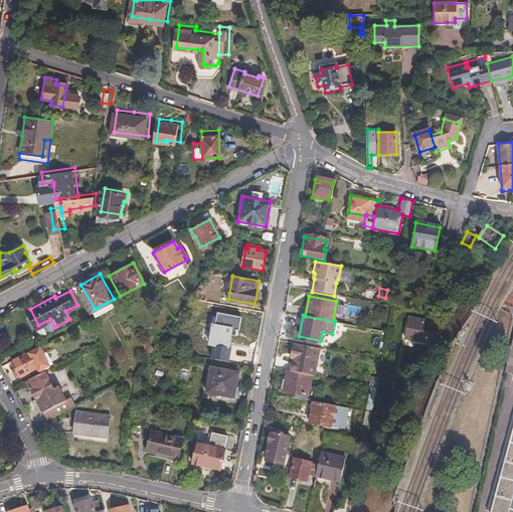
[(404,338),(426,342),(429,331),(421,330),(423,320),(407,317),(404,338)]
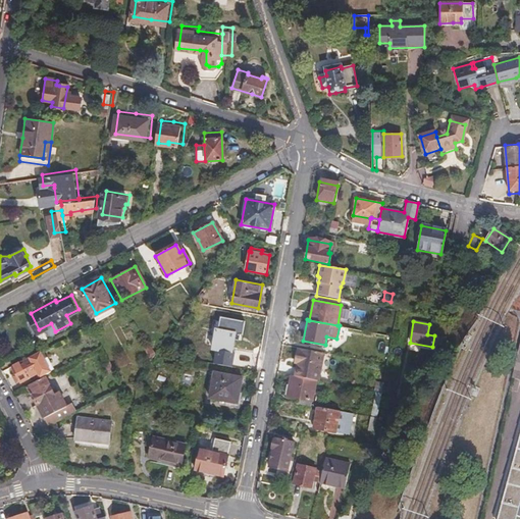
[(182,326),(177,323),(172,329),(176,332),(182,326)]
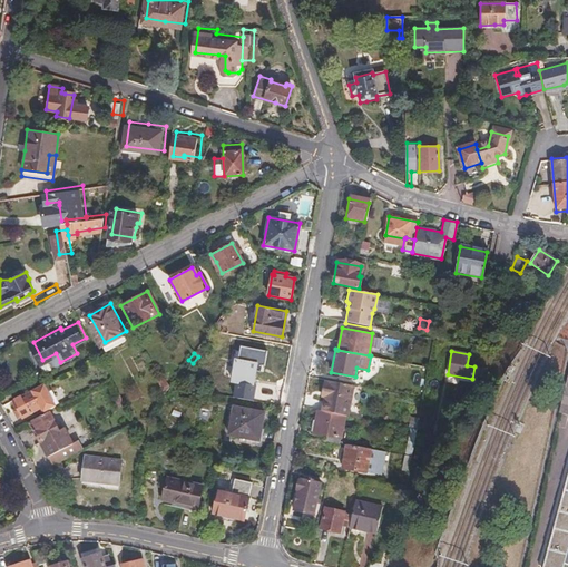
[(567,360),(557,412),(567,414),(567,360)]
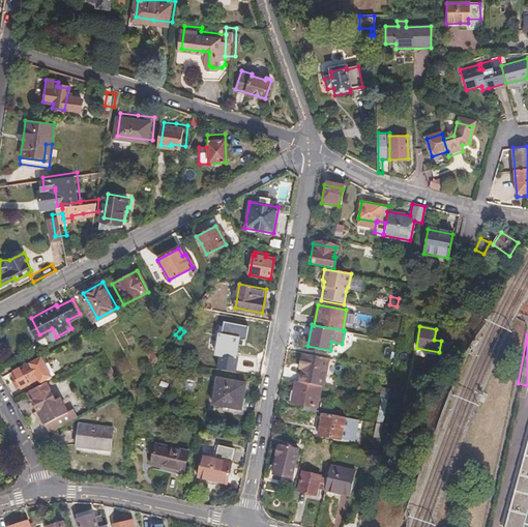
[(150,348),(144,351),(151,366),(156,359),(150,348)]
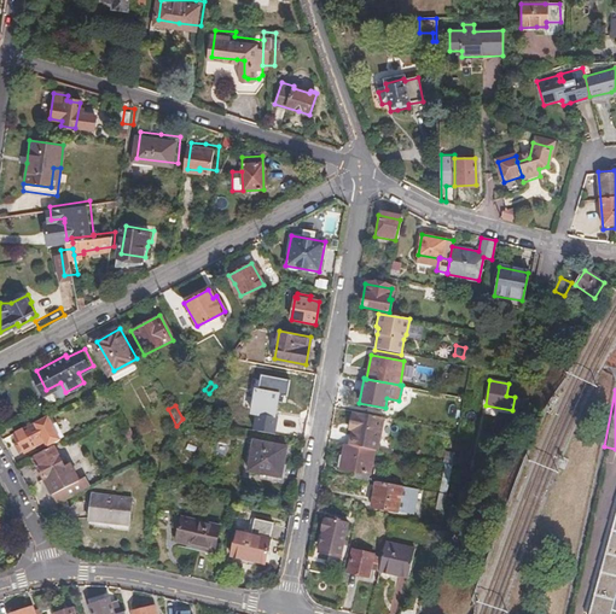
[(375,449),(381,450),(387,417),(355,411),(353,430),(349,444),(375,449)]
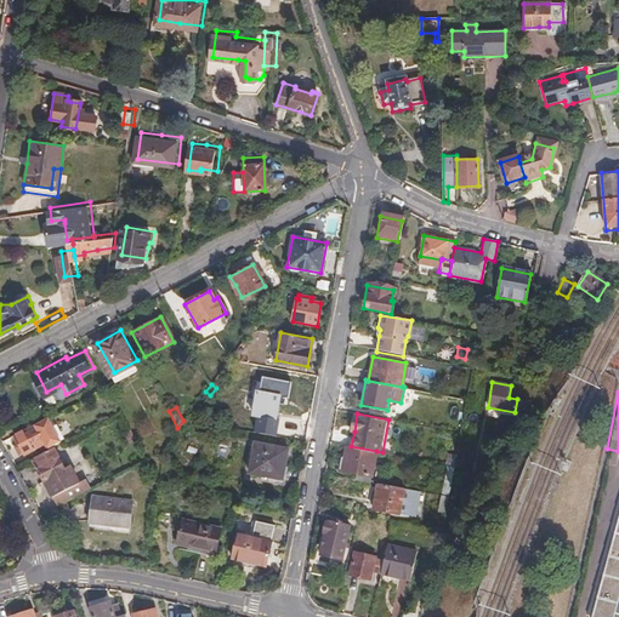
[(46,420),(11,438),(16,446),(21,456),(41,446),(44,451),(58,444),(46,420)]
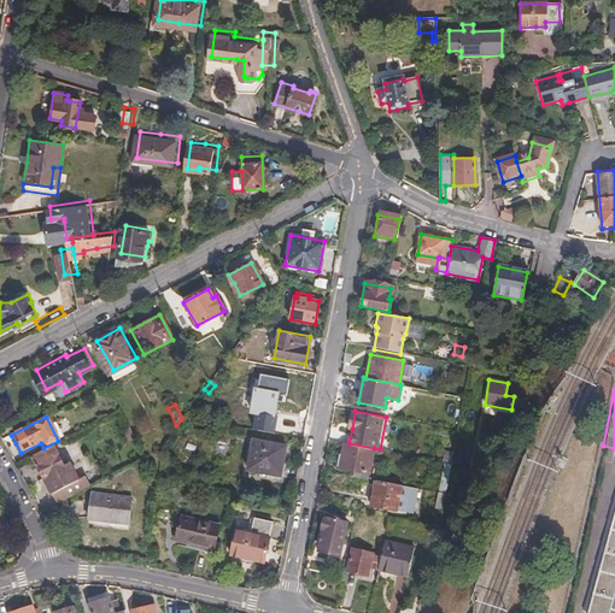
[(134,435),(129,426),(121,431),(126,440),(134,435)]
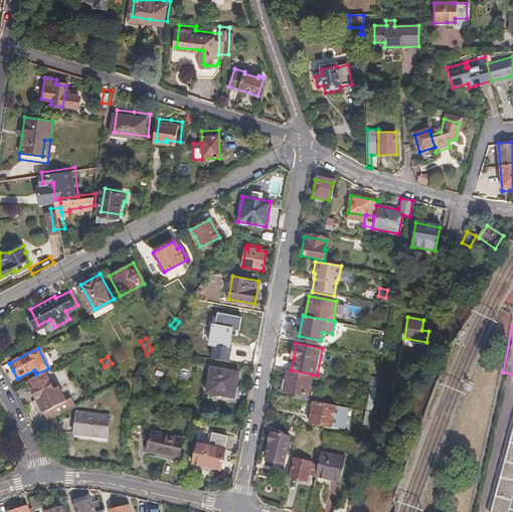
[(206,391),(216,393),(234,396),(238,371),(210,366),(206,391)]
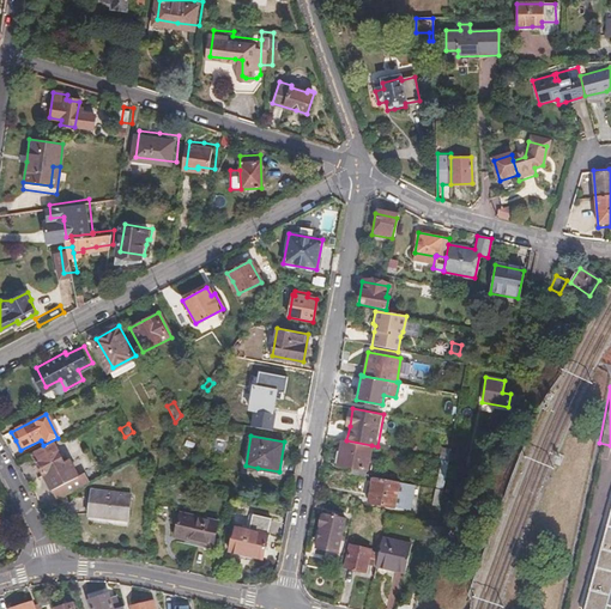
[(64,460),(53,440),(32,451),(52,487),(77,474),(68,457),(64,460)]
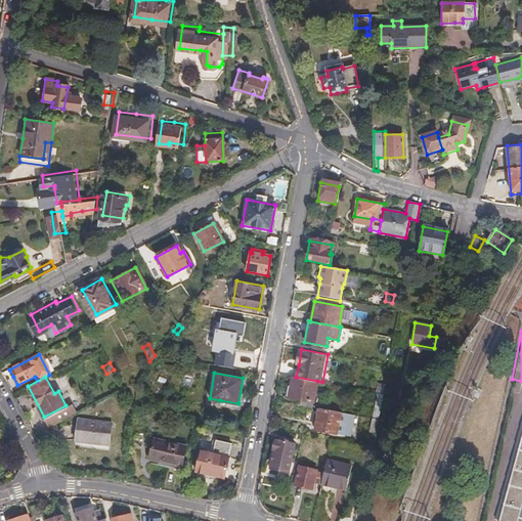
[(302,399),(314,401),(317,381),(296,377),(293,377),(289,396),(302,399)]
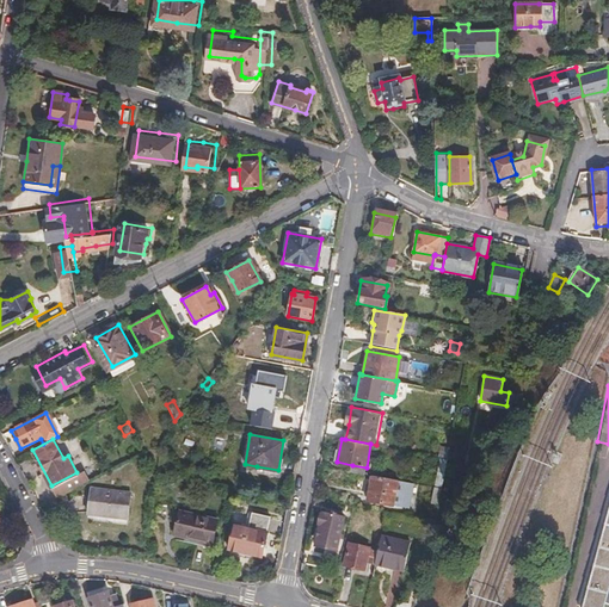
[(278,470),(257,466),(256,472),(277,476),(278,470)]
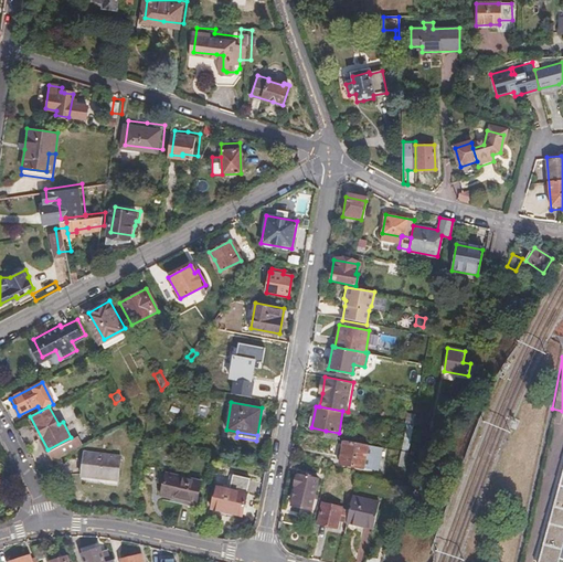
[(76,446),(71,437),(48,449),(52,458),(76,446)]
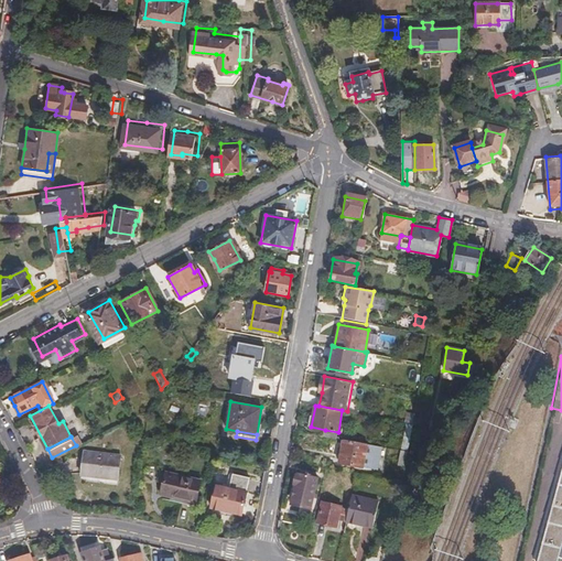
[(361,466),(366,444),(344,440),(339,462),(361,466)]
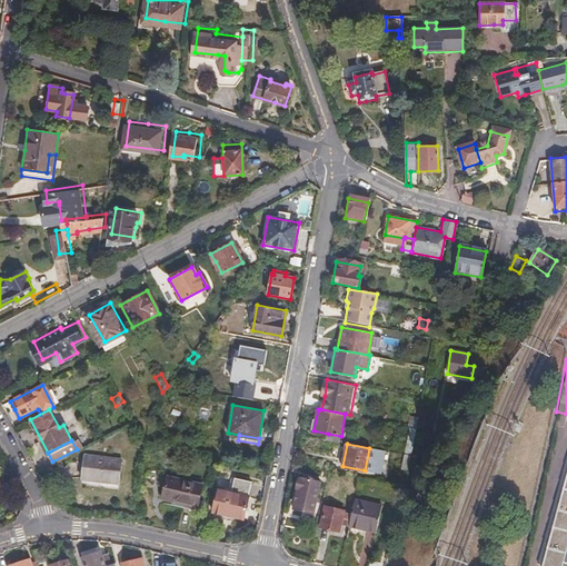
[(120,458),(82,455),(80,477),(88,478),(118,482),(120,458)]
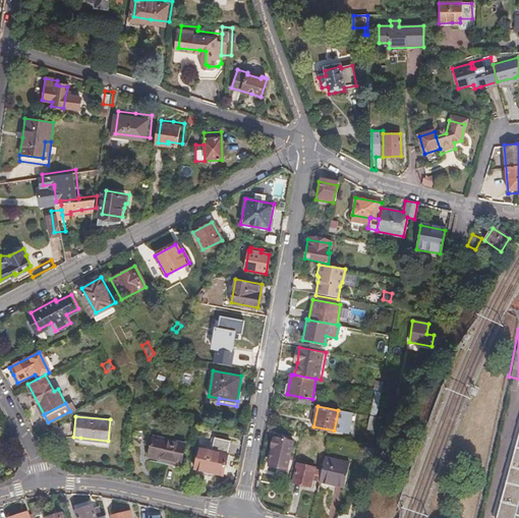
[(513,517),(518,497),(518,429),(495,517),(513,517)]
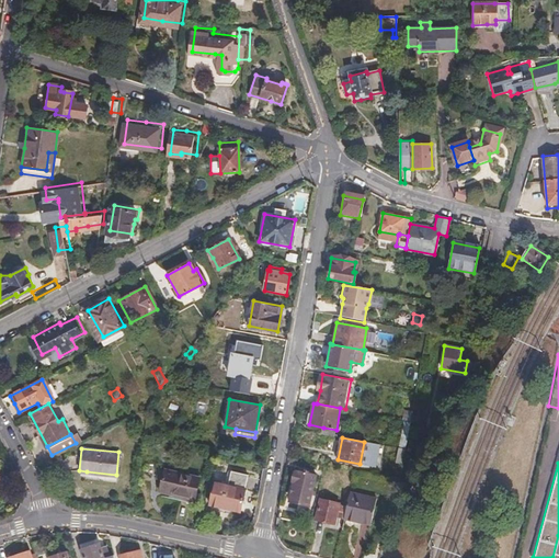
[(162,471),(160,482),(159,489),(169,490),(168,497),(175,498),(198,502),(200,491),(195,490),(198,476),(162,469),(162,471)]
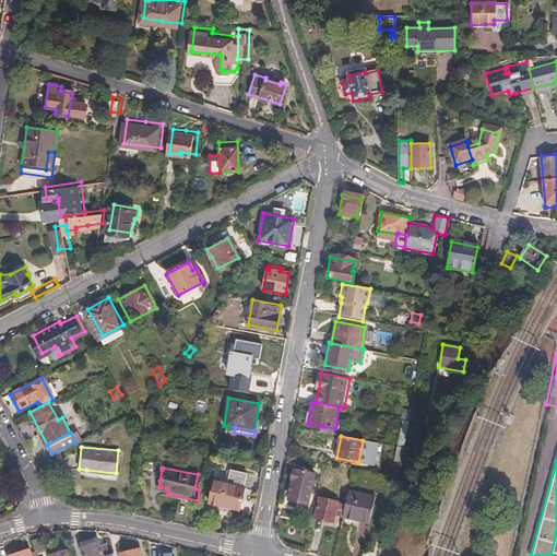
[(226,482),(213,480),(209,503),(223,505),(238,508),(244,486),(243,486),(245,472),(228,469),(226,482)]
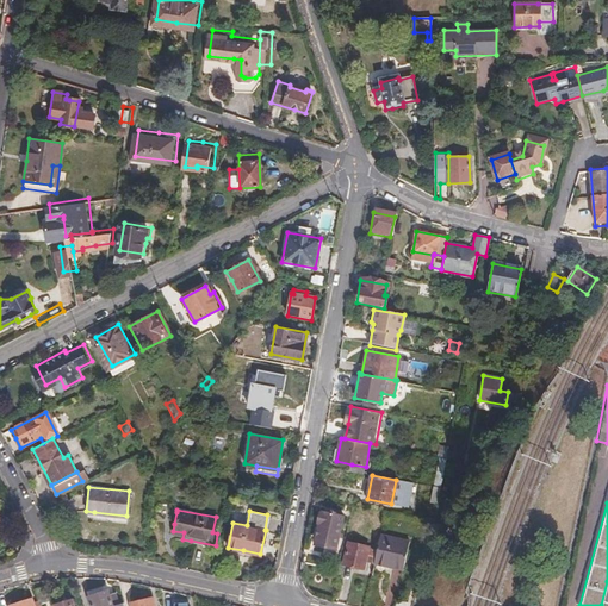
[(342,518),(322,513),(315,544),(335,549),(342,518)]
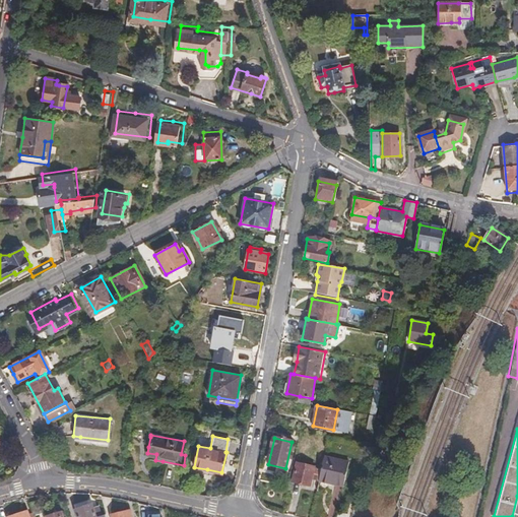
[(320,469),(318,480),(330,483),(343,486),(348,462),(323,457),(320,469)]
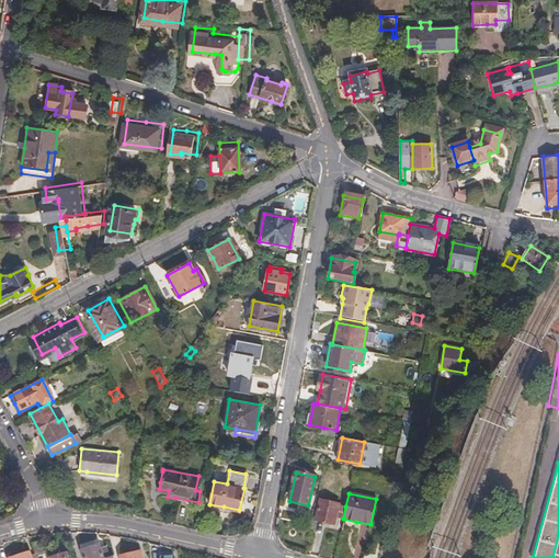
[(334,516),(343,519),(345,507),(319,501),(315,520),(333,524),(334,516)]
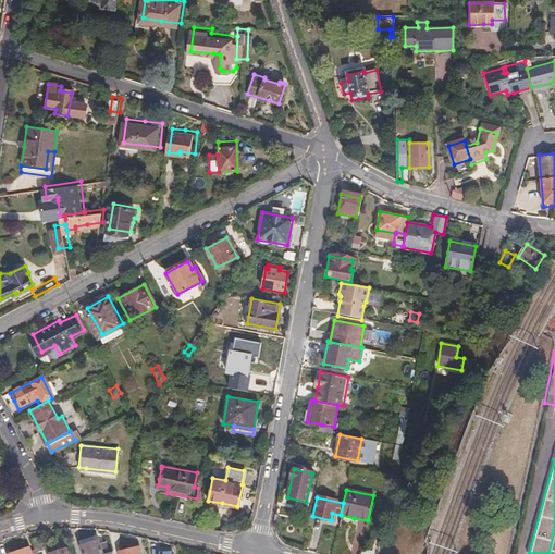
[(33,534),(38,549),(47,545),(42,531),(33,534)]
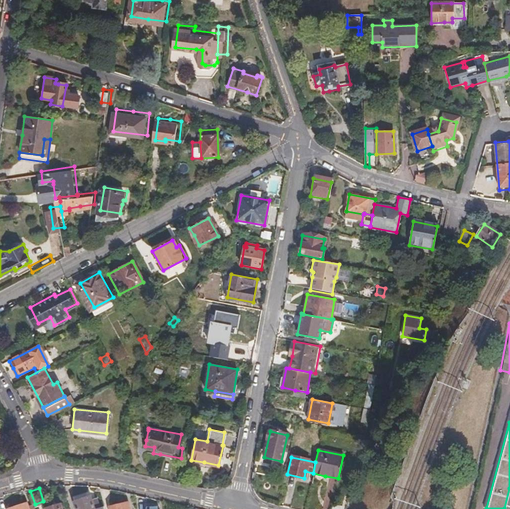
[(108,508),(107,503),(103,504),(101,496),(96,498),(94,493),(88,495),(78,498),(81,508),(108,508)]
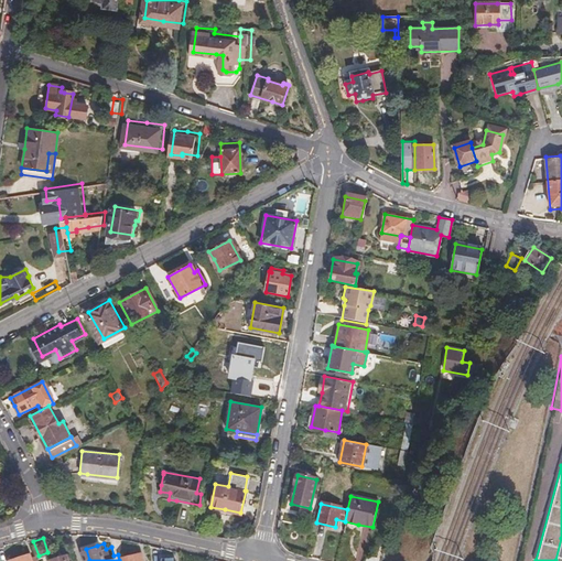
[(35,560),(33,550),(21,553),(9,558),(9,560),(35,560)]
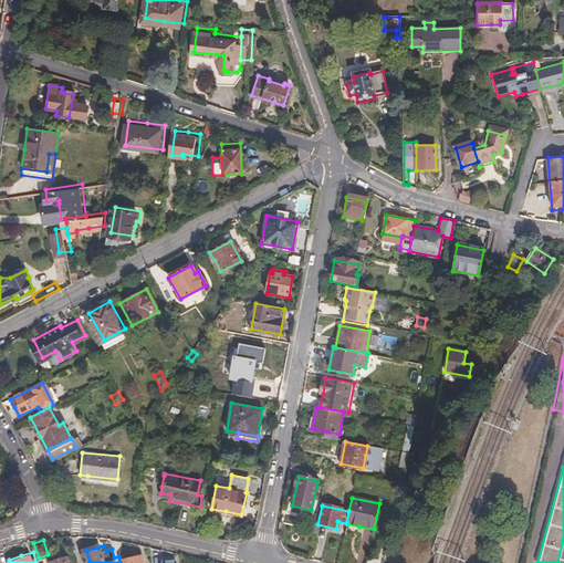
[(146,562),(145,553),(137,554),(124,558),(125,562),(146,562)]
